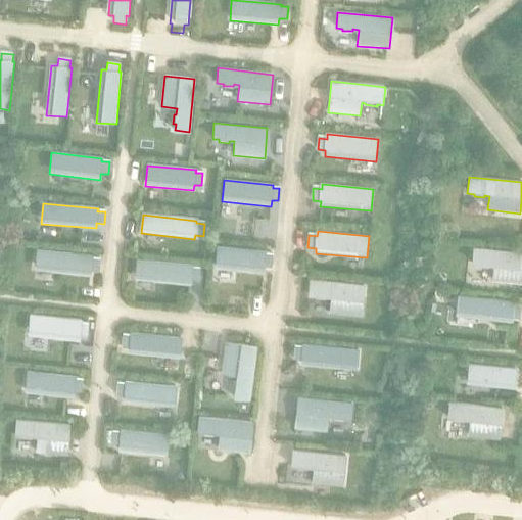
[(218,248),(216,269),(264,274),(265,268),(272,269),(273,256),(266,255),(266,252),(218,248)]
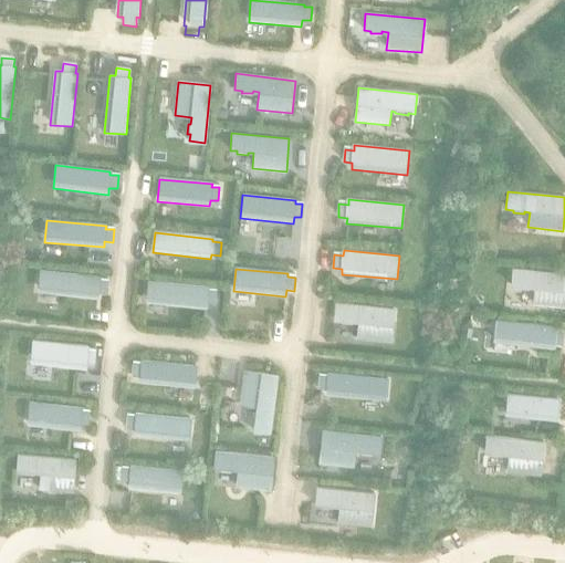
[(564,273),(513,269),(511,285),(518,287),(518,290),(529,291),(529,288),(535,288),(533,305),(564,309),(564,273)]
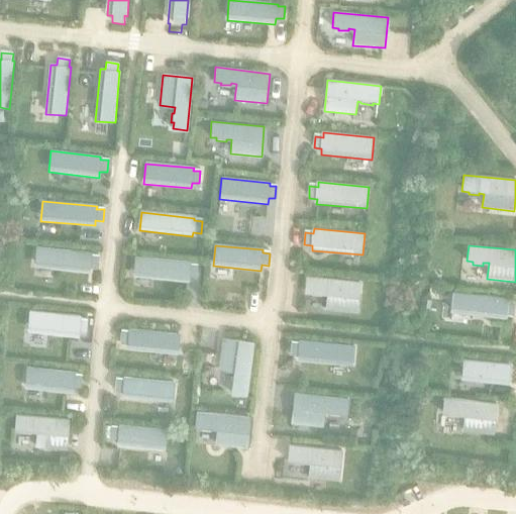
[(35,247),(34,268),(89,273),(89,268),(97,269),(98,257),(90,255),(90,252),(35,247)]
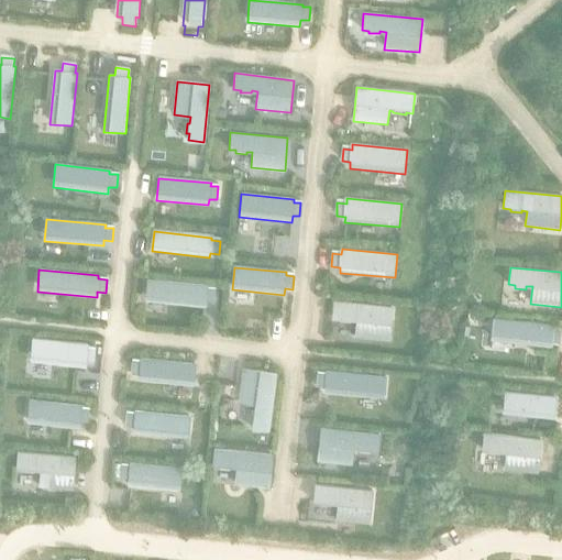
[(207,285),(147,280),(145,302),(206,307),(206,300),(213,302),(215,288),(207,287),(207,285)]
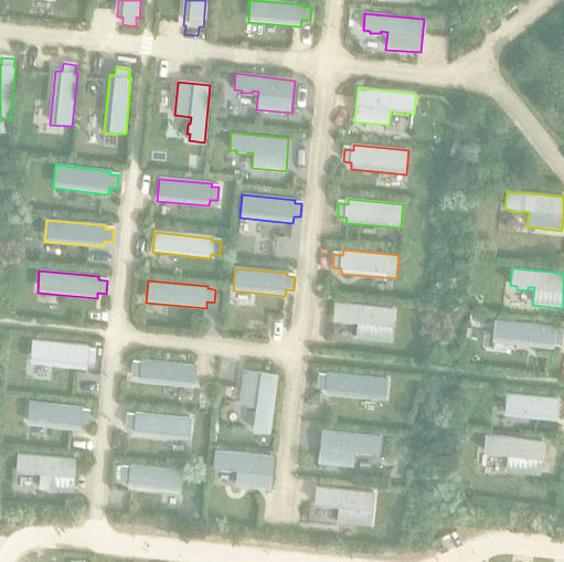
[(394,308),(336,303),(333,320),(340,321),(340,324),(351,325),(351,322),(358,322),(357,338),(391,342),(394,308)]
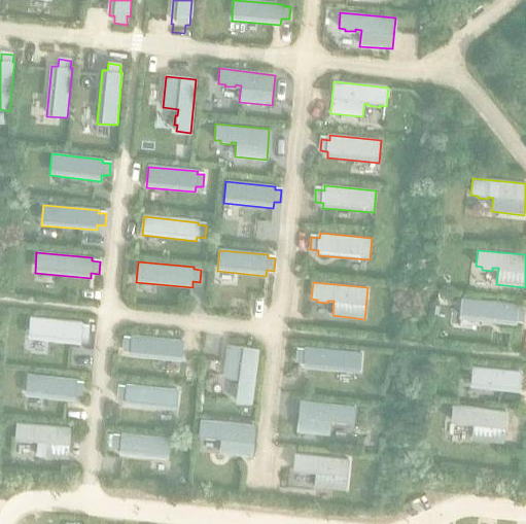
[(462,300),(461,319),(516,325),(517,321),(525,322),(525,310),(518,309),(518,305),(462,300)]
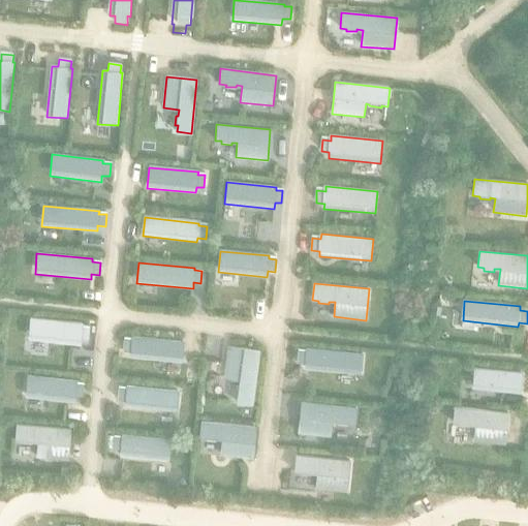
[(30,319),(29,341),(81,345),(81,340),(89,341),(90,329),(82,328),(82,323),(30,319)]
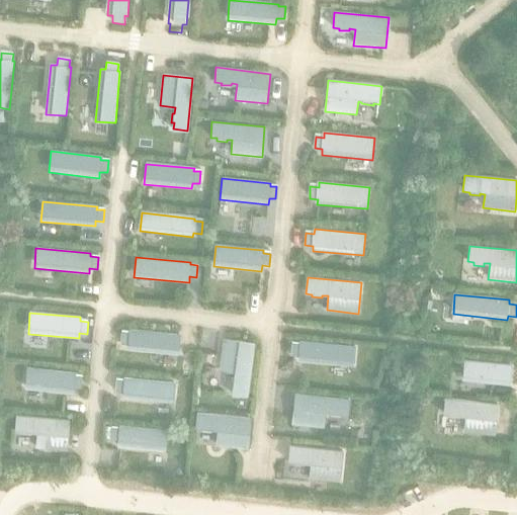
[(179,335),(128,330),(128,333),(122,333),(121,345),(127,345),(126,351),(178,355),(179,335)]
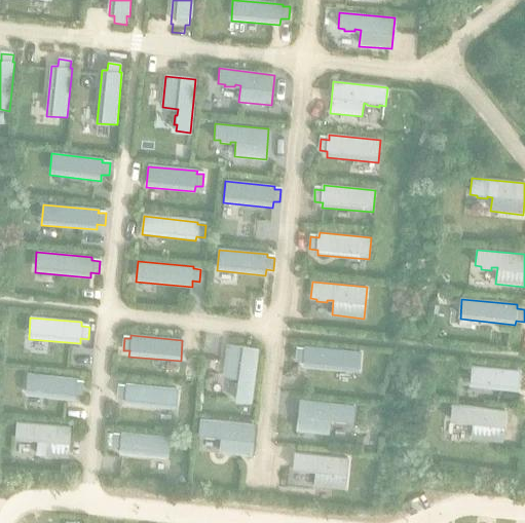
[(259,349),(227,345),(223,377),(238,379),(237,385),(235,385),(234,396),(236,396),(235,400),(252,403),(259,349)]
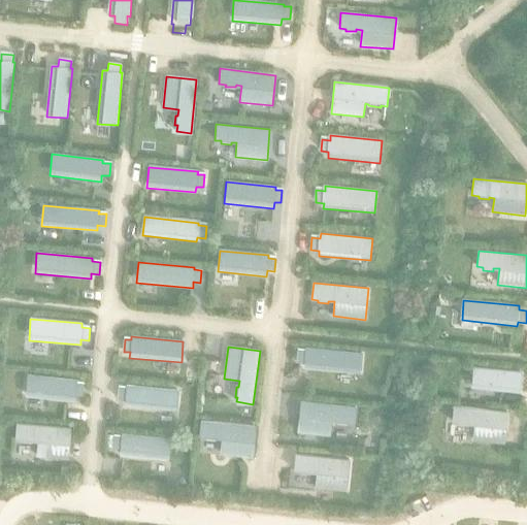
[(305,369),(361,374),(363,354),(307,349),(306,352),(299,351),(298,363),(306,364),(305,369)]
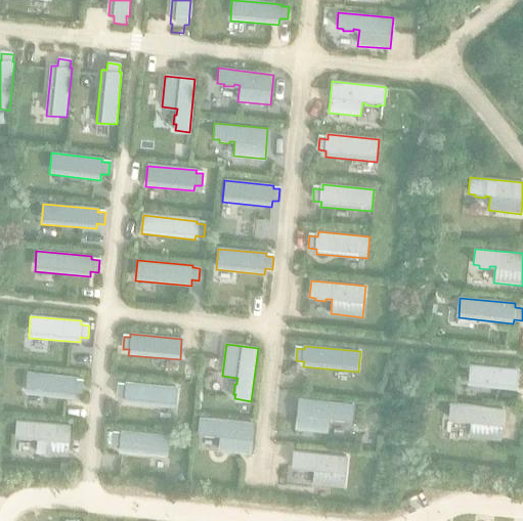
[(519,370),(470,365),(469,386),(517,390),(519,370)]
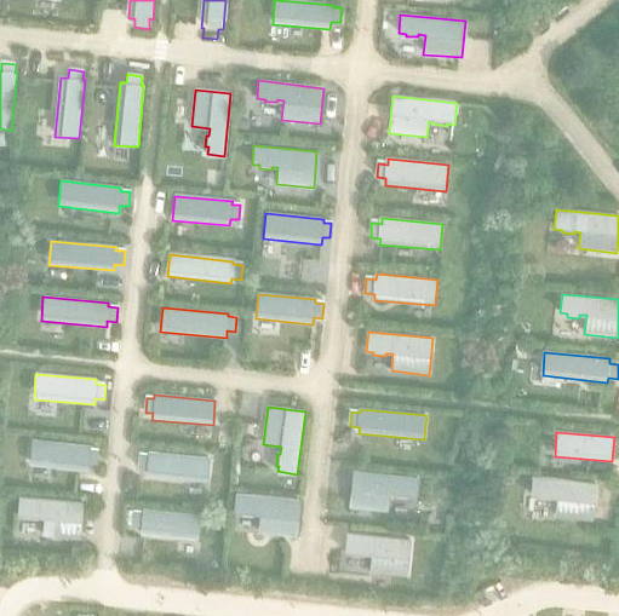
[(32,442),(29,466),(87,472),(89,465),(97,466),(98,452),(89,450),(90,448),(32,442)]
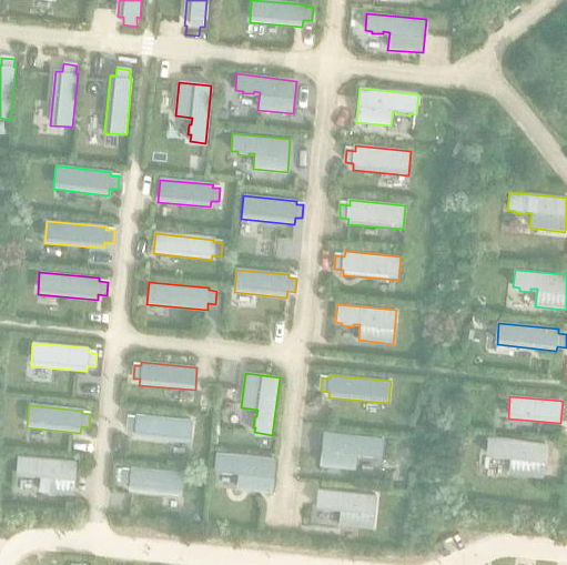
[(135,439),(190,443),(192,421),(137,415),(137,417),(128,417),(127,431),(135,432),(135,439)]
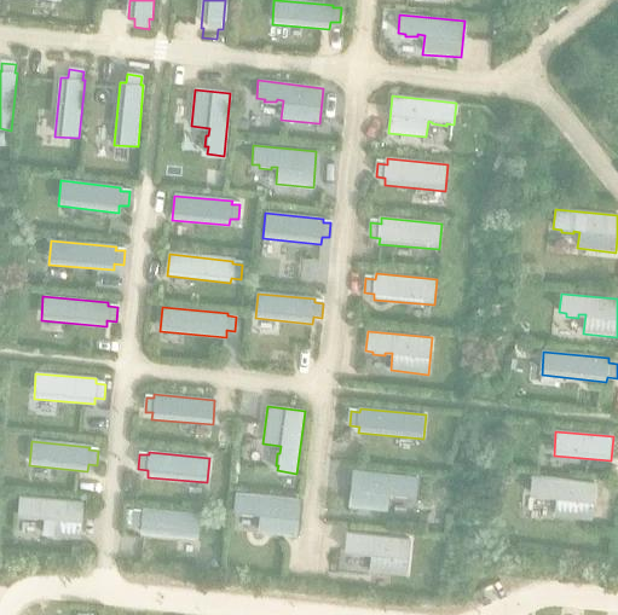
[(417,477),(353,470),(350,506),(387,510),(390,494),(397,494),(396,497),(408,498),(408,497),(415,497),(417,477)]
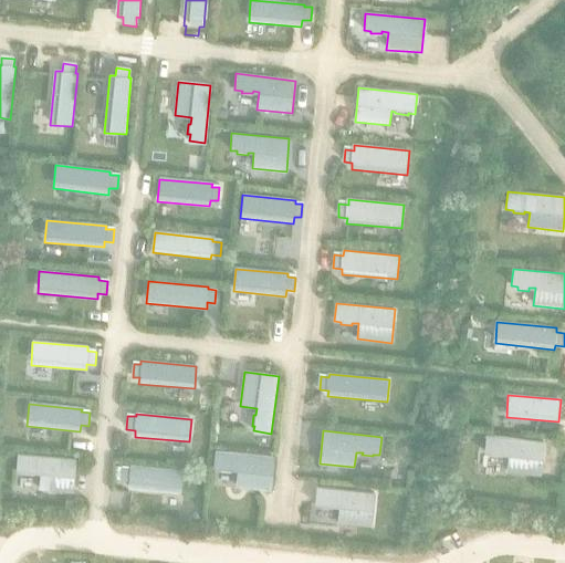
[(544,442),(487,436),(484,455),(492,455),(491,457),(502,458),(502,456),(509,457),(508,473),(541,477),(544,442)]
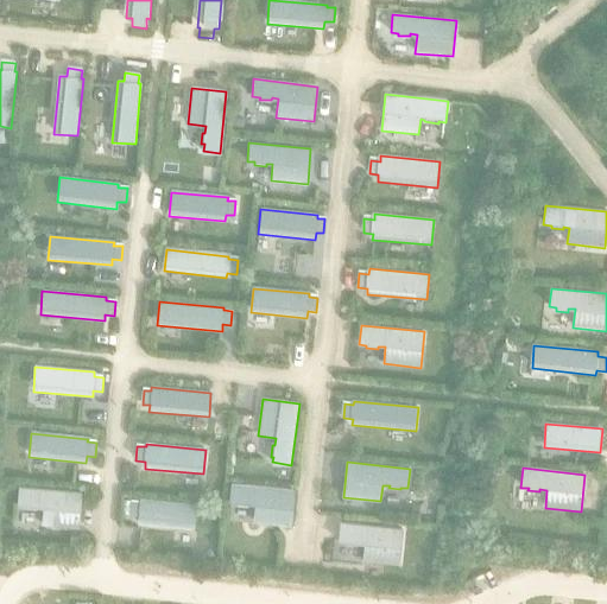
[(291,527),(295,491),(234,484),(232,503),(236,504),(236,507),(248,508),(248,506),(258,507),(255,522),(291,527)]
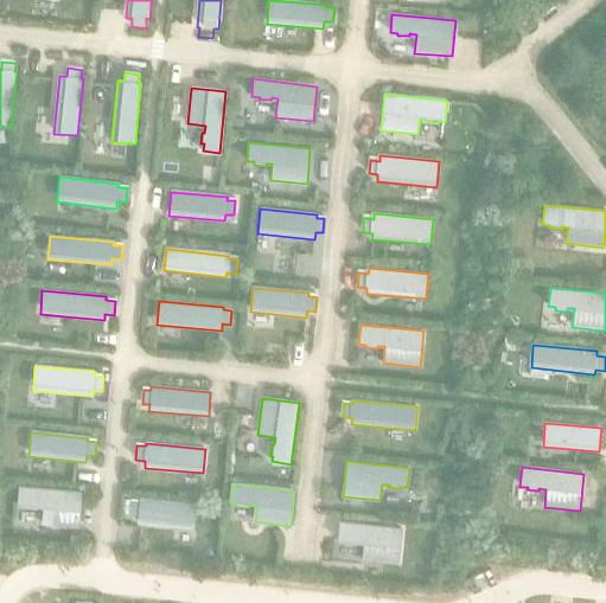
[(81,493),(19,487),(18,507),(25,507),(24,510),(36,511),(36,508),(43,510),(42,526),(78,530),(81,493)]
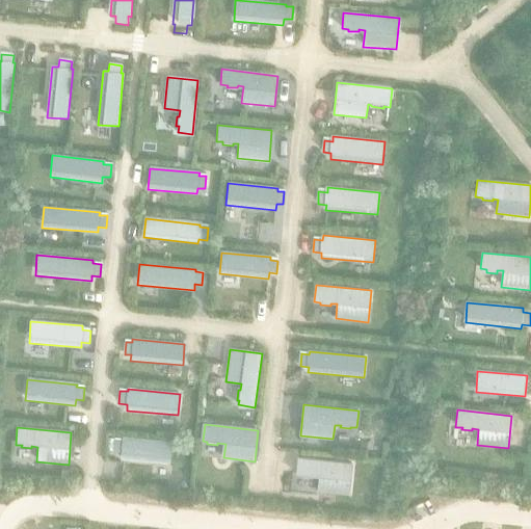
[(121,460),(170,465),(173,443),(123,439),(122,442),(114,441),(112,453),(121,454),(121,460)]
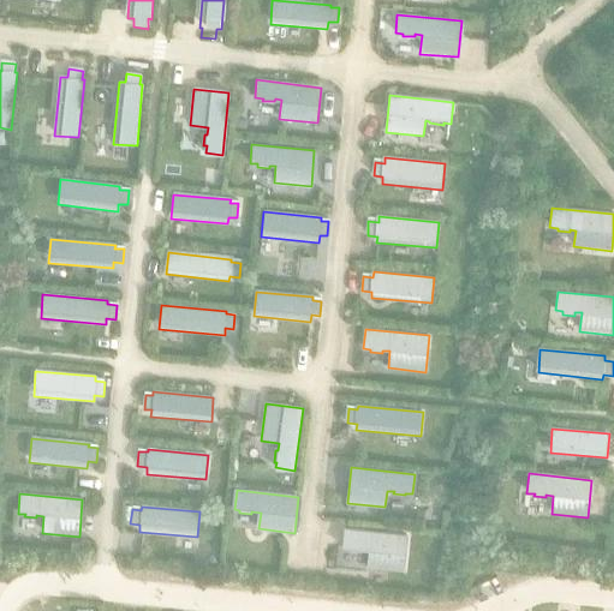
[(409,535),(344,529),(343,550),(350,550),(350,552),(362,553),(362,551),(368,552),(367,570),(405,574),(409,535)]
